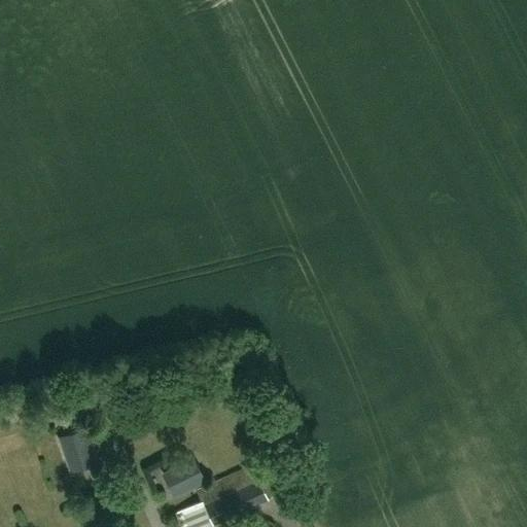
[(59,436),(70,472),(95,464),(83,429),(59,436)]
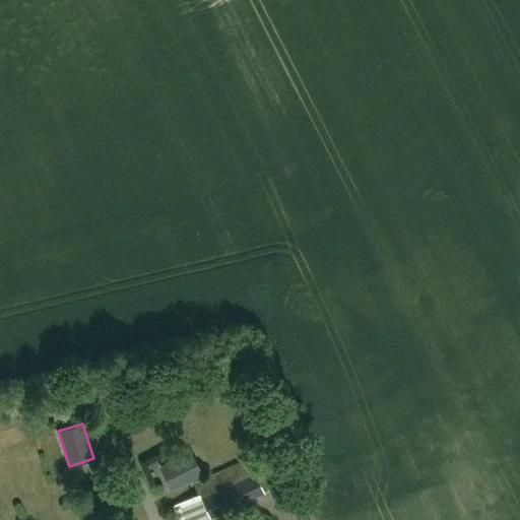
[(192,452),(158,469),(170,492),(203,474),(192,452)]
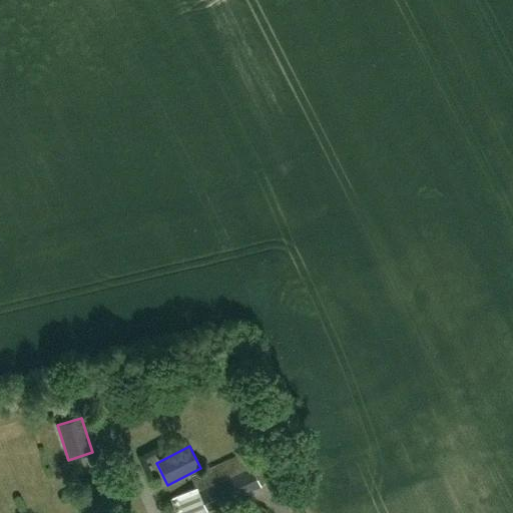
[(207,507),(257,485),(271,479),(257,447),(192,475),(207,507)]
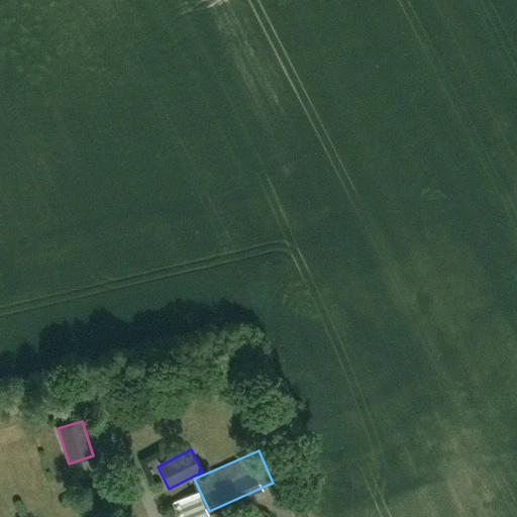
[(194,516),(208,511),(198,489),(177,499),(184,516),(194,516)]
